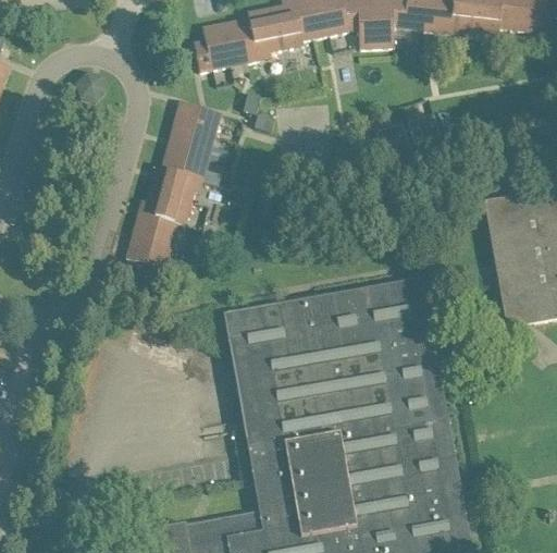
[(359,49),(376,48),(374,0),(356,0),(357,7),(347,8),(346,0),(292,0),(293,3),(247,13),(248,19),(202,27),(207,49),(195,51),(199,72),(258,60),(257,54),(302,46),(301,40),(358,28),(358,29),(359,28),(358,38),(359,49)]
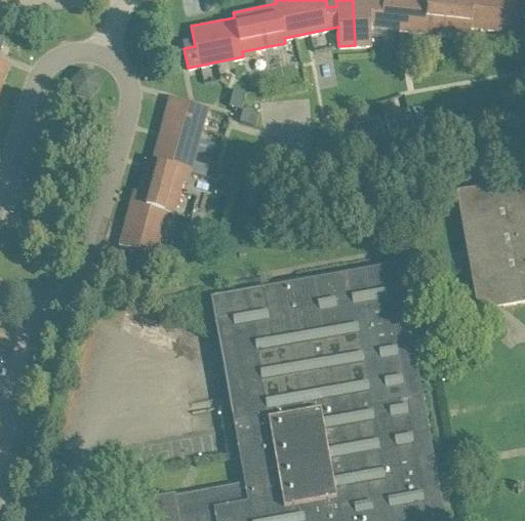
[(378,0),(378,4),(369,5),(368,0),(353,0),(355,45),(370,44),(370,36),(370,26),(425,32),(426,27),(470,31),(471,27),(524,32),(524,12),(516,12),(517,0),(378,0)]
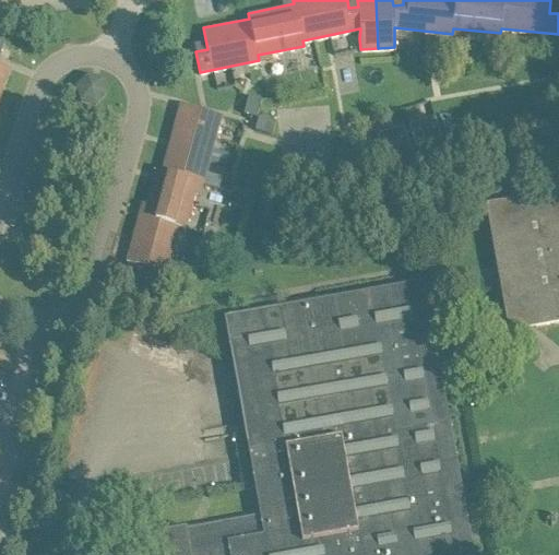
[(0,92),(6,77),(9,65),(0,61),(0,92)]
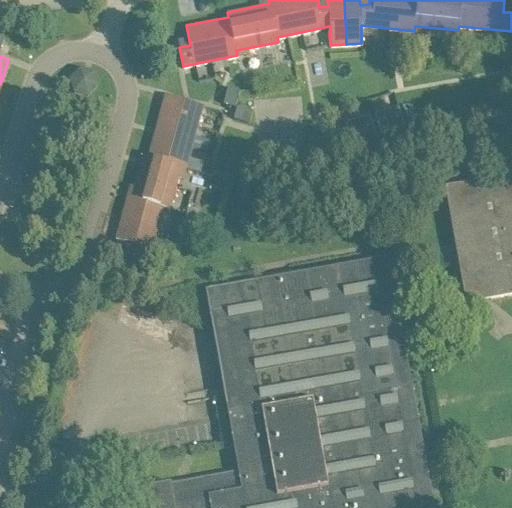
[(239,89),(227,86),(223,101),(234,104),(239,89)]
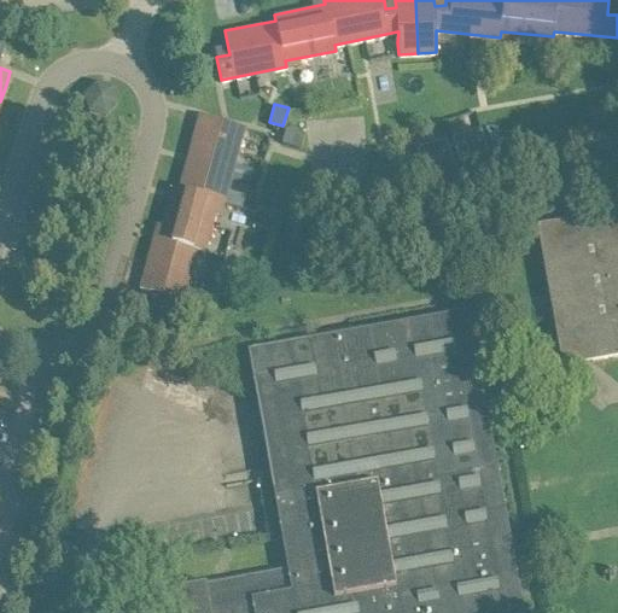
[(242,136),(217,130),(221,117),(199,111),(179,187),(173,186),(159,235),(153,234),(139,286),(163,292),(159,305),(181,311),(198,249),(204,250),(217,199),(223,200),(242,136)]
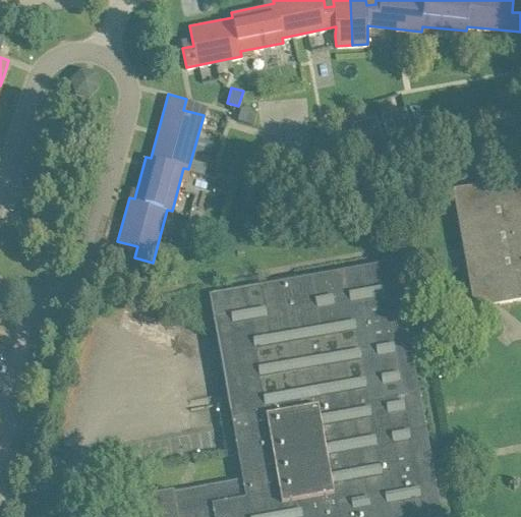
[(256,111),(240,107),(237,119),(253,123),(256,111)]
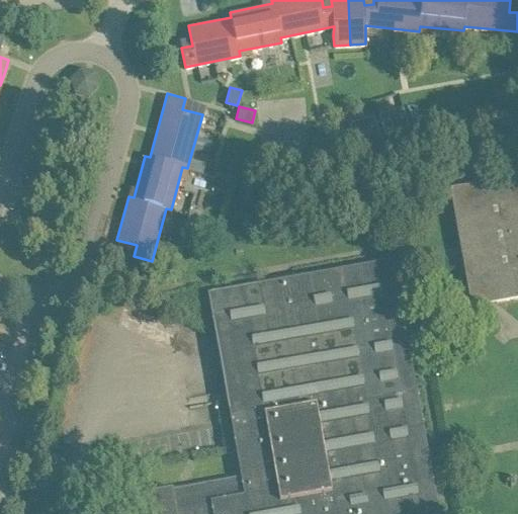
[(345,139),(337,142),(340,151),(357,146),(357,145),(354,136),(349,138),(345,139)]
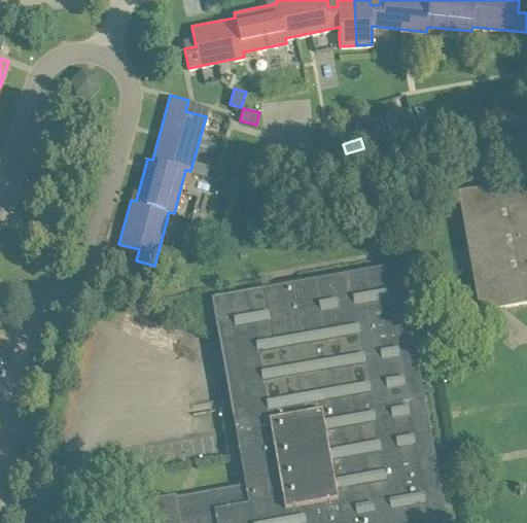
[(526,179),(458,193),(476,292),(505,286),(508,302),(504,303),(504,305),(526,300),(526,179)]
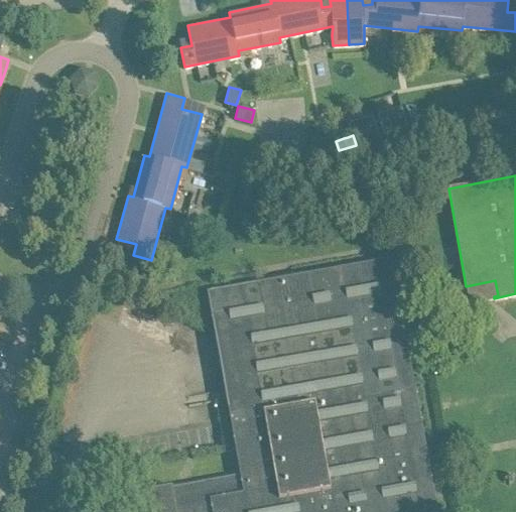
[(435,511),(428,473),(422,474),(417,446),(422,446),(402,330),(396,331),(391,299),(397,298),(389,258),(208,291),(215,332),(235,328),(246,392),(227,396),(241,473),(150,489),(152,499),(133,502),(134,511),(435,511)]
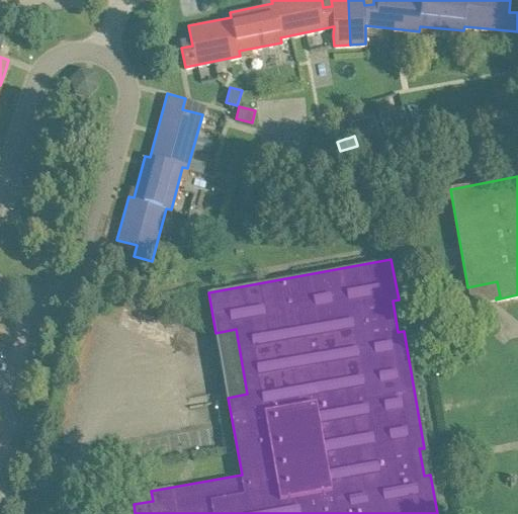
[(124,302),(121,309),(116,323),(171,343),(179,322),(124,302)]
